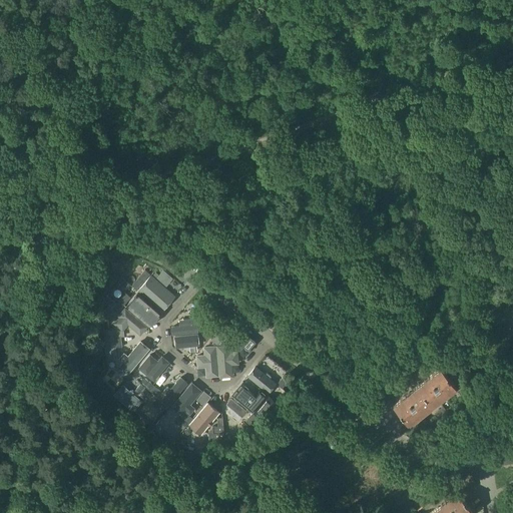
[(150,274),(145,270),(131,285),(119,301),(116,303),(113,308),(109,304),(104,310),(113,318),(150,274)]
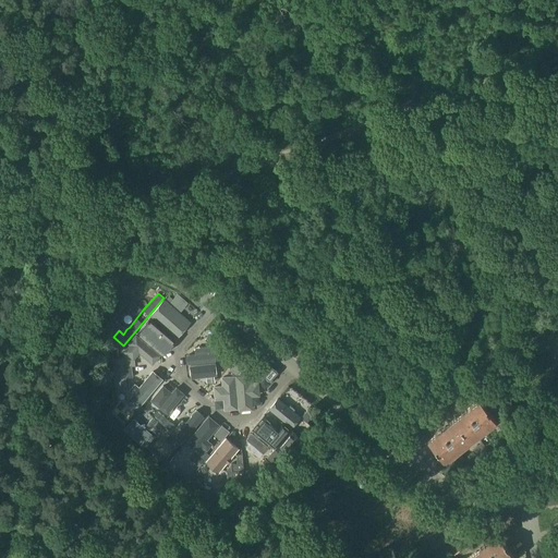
[(190,324),(164,301),(150,317),(177,339),(190,324)]
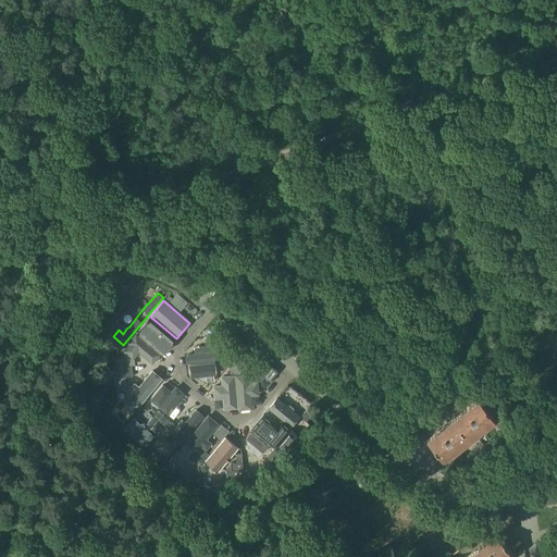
[(151,319),(144,327),(164,345),(172,337),(151,319)]
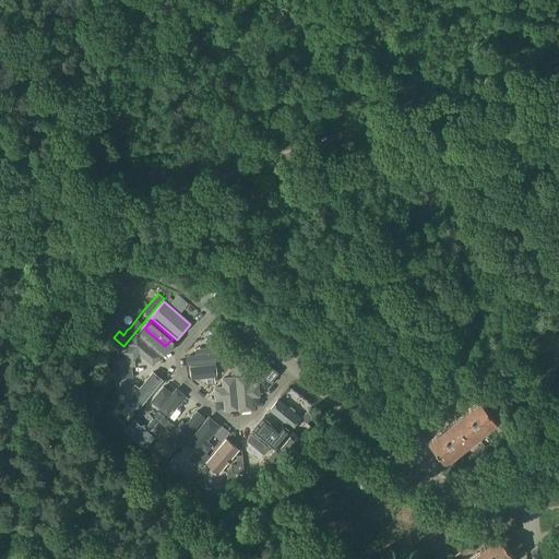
[(117,321),(113,326),(119,331),(123,335),(127,330),(117,321)]
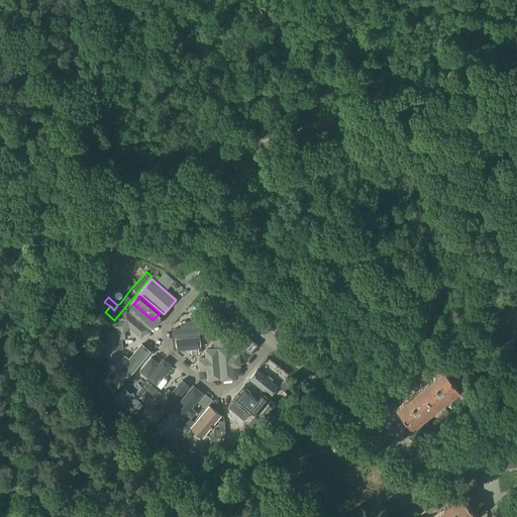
[(126,310),(120,317),(123,321),(117,326),(124,332),(130,327),(143,336),(149,329),(126,310)]
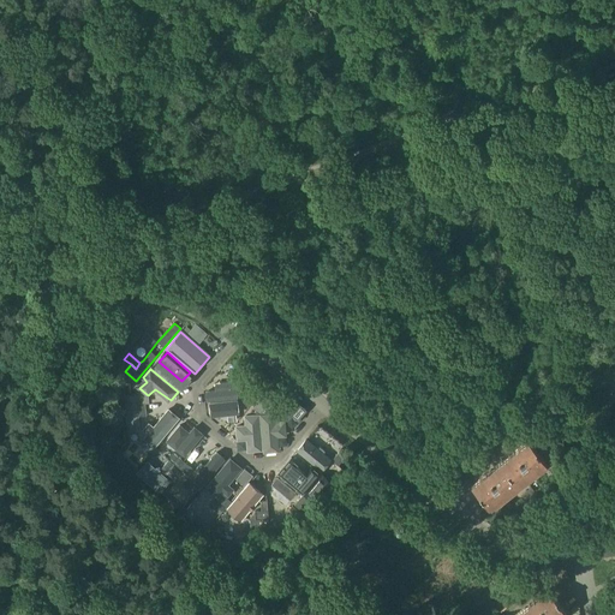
[(249,377),(248,378),(250,380),(252,382),(254,380),(256,381),(262,374),(256,369),(251,374),(250,376),(249,377)]
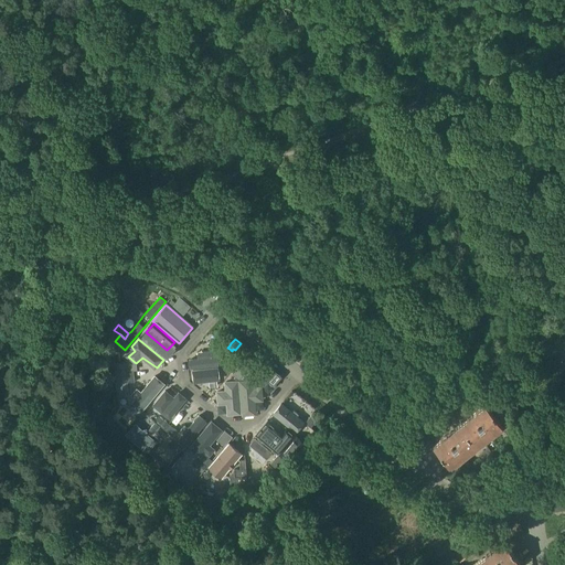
[(224,344),(220,350),(240,366),(233,374),(235,376),(234,379),(236,380),(237,379),(238,380),(242,376),(244,379),(247,374),(263,386),(268,381),(252,368),(256,362),(248,356),(244,362),(233,352),(232,351),(230,349),(227,348),(224,344)]
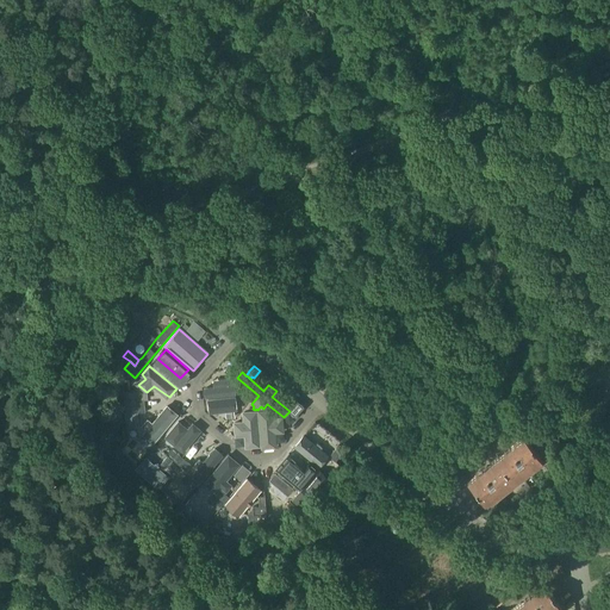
[(205,391),(206,396),(237,392),(236,380),(213,383),(213,390),(205,391)]
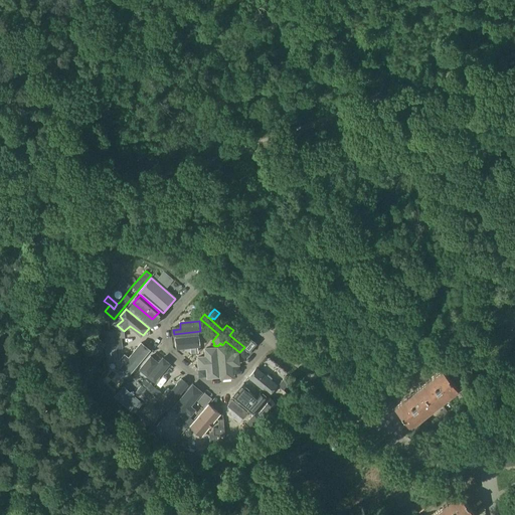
[(203,335),(203,336),(209,341),(209,340),(214,334),(208,329),(203,335)]
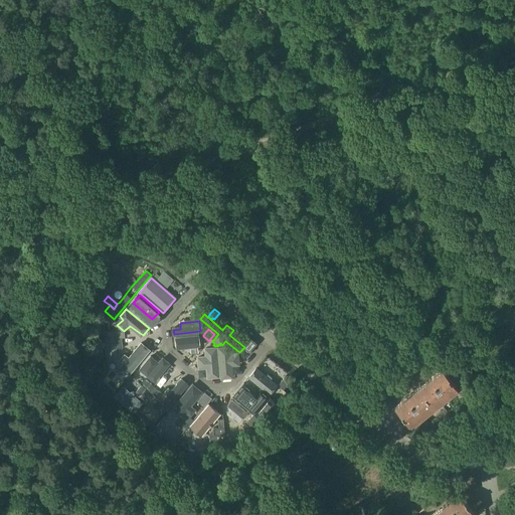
[(177,349),(202,345),(202,335),(176,337),(177,349)]
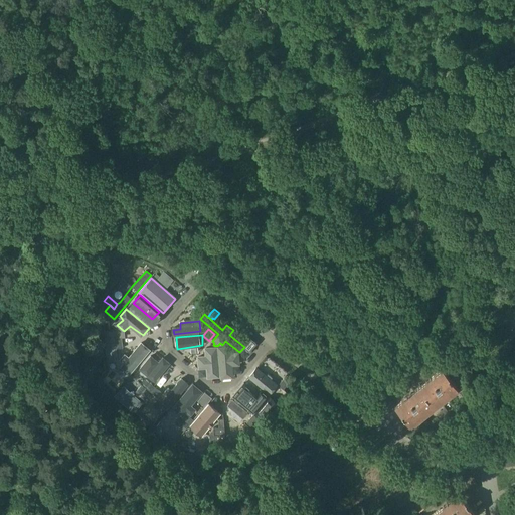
[(115,338),(116,348),(107,350),(108,359),(114,358),(115,355),(118,354),(117,348),(123,348),(122,337),(115,338)]
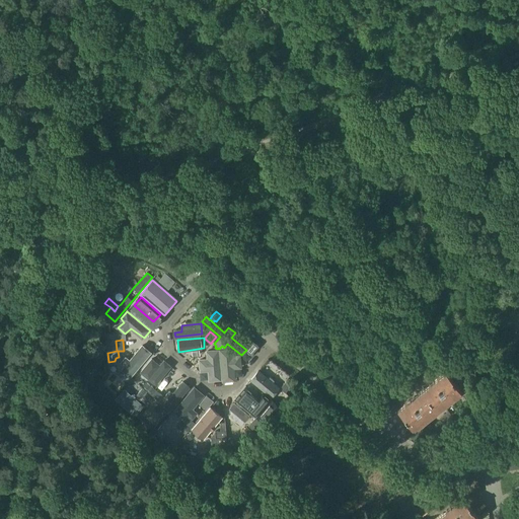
[(122,364),(126,368),(123,371),(131,378),(153,352),(144,346),(131,360),(127,357),(122,364)]
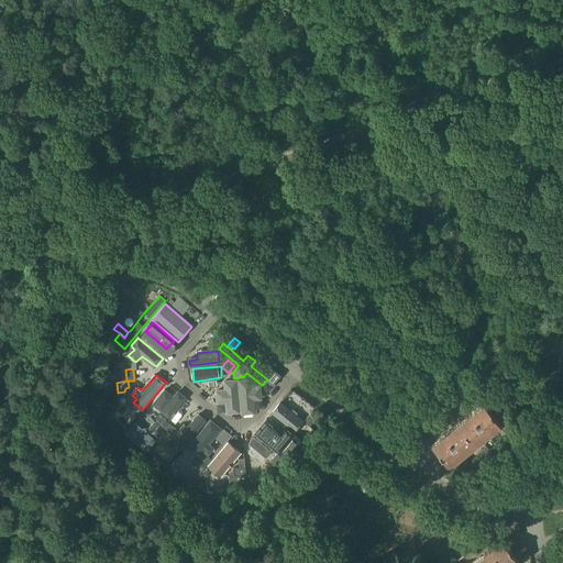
[(224,382),(223,388),(217,390),(218,405),(227,404),(227,414),(240,412),(236,381),(224,382)]
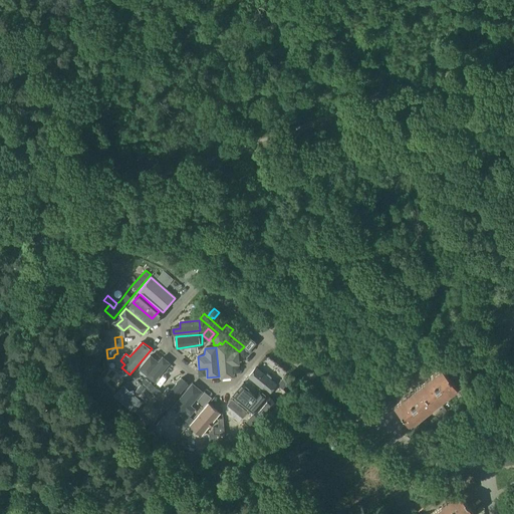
[(240,364),(239,354),(231,353),(231,347),(217,347),(220,376),(234,376),(233,366),(240,364)]
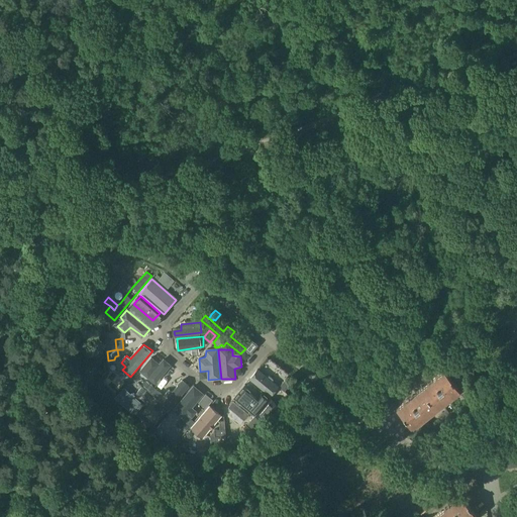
[(132,378),(138,384),(160,362),(151,354),(132,378)]
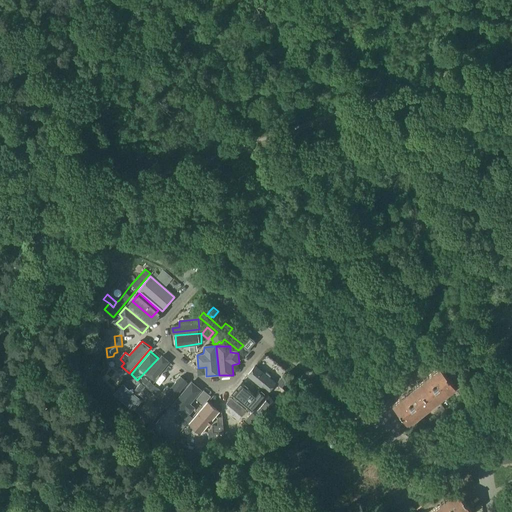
[(266,372),(262,377),(273,385),(279,376),(266,366),(263,369),(266,372)]
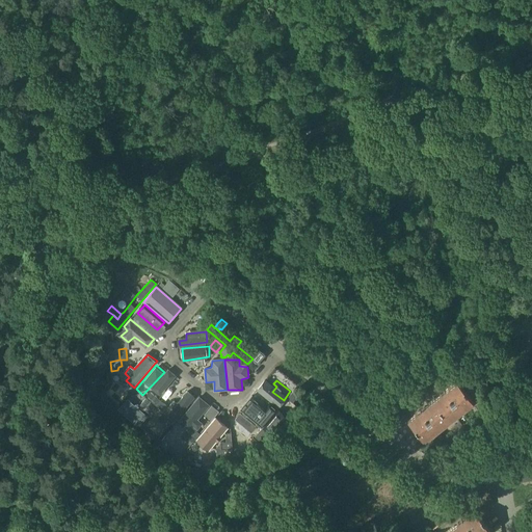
[(473,401),(457,380),(407,420),(424,441),(473,401)]
